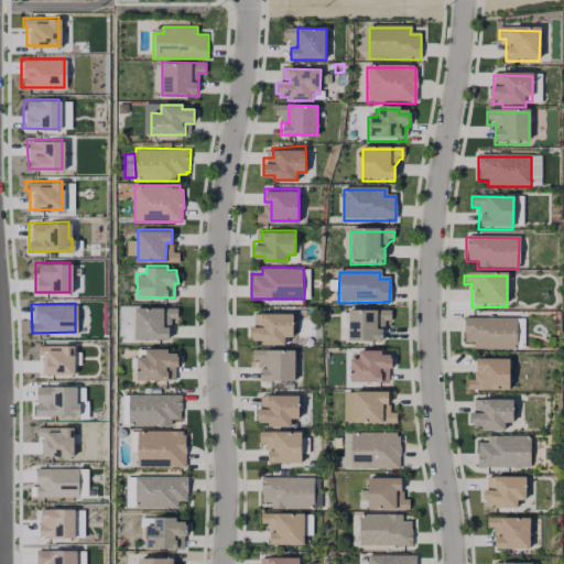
[(171,317),(170,337),(136,337),(137,307),(177,307),(177,317),(171,317)]
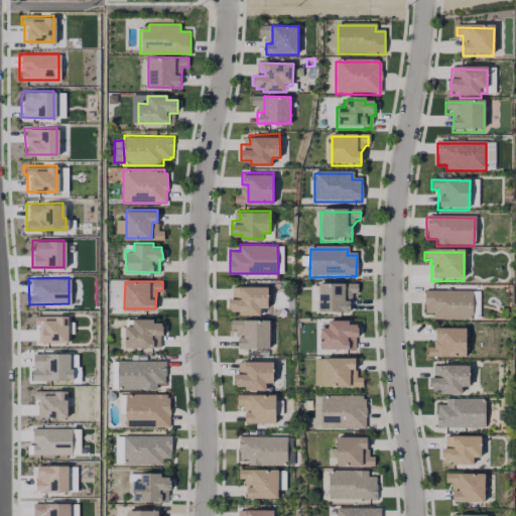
[(268,285),(268,306),(260,306),(260,314),(241,314),(241,310),(233,310),(233,307),(230,306),(230,297),(234,297),(233,285),(268,285)]
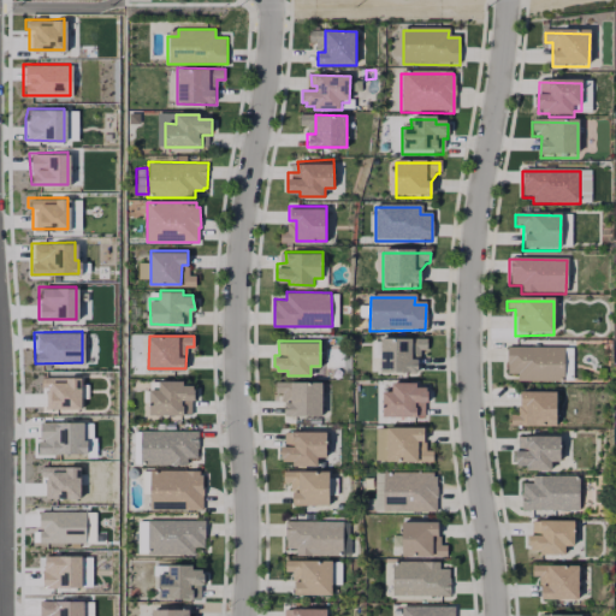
[(426,343),(426,353),(422,353),(416,361),(416,377),(380,377),(380,343),(426,343)]
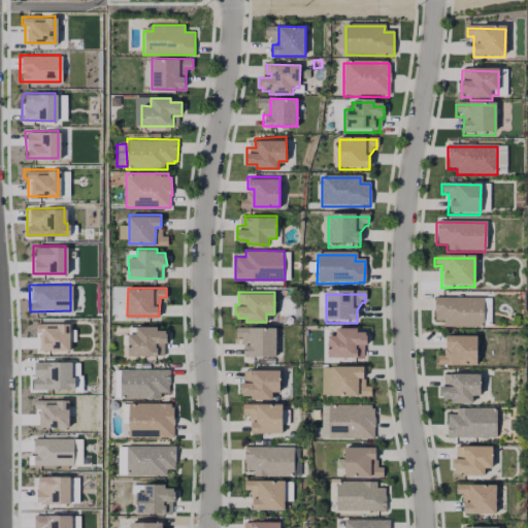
[(483,328),(443,328),(443,322),(434,322),(434,299),(484,300),(483,328)]
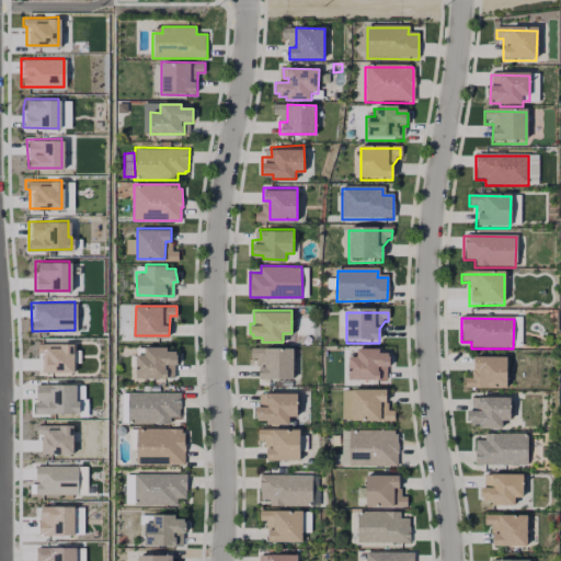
[(71,371),(39,371),(39,352),(35,352),(35,343),(71,342),(71,371)]
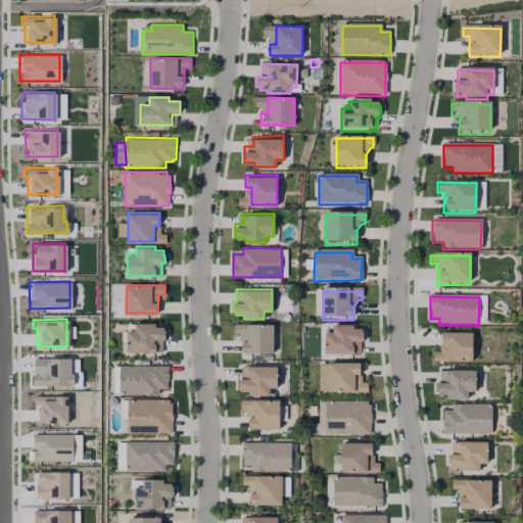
[(165,326),(167,338),(162,338),(161,350),(127,350),(127,329),(136,329),(136,323),(155,323),(155,326),(165,326)]
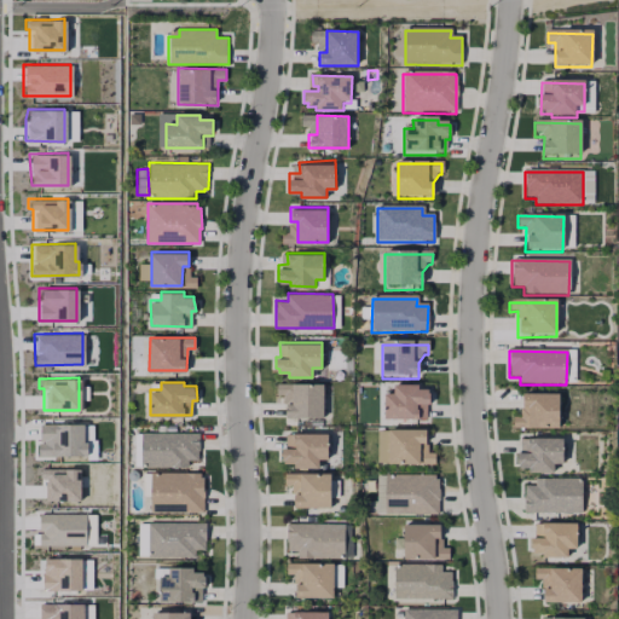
[(323,382),(324,416),(287,416),(285,394),(277,394),(277,383),(323,382)]
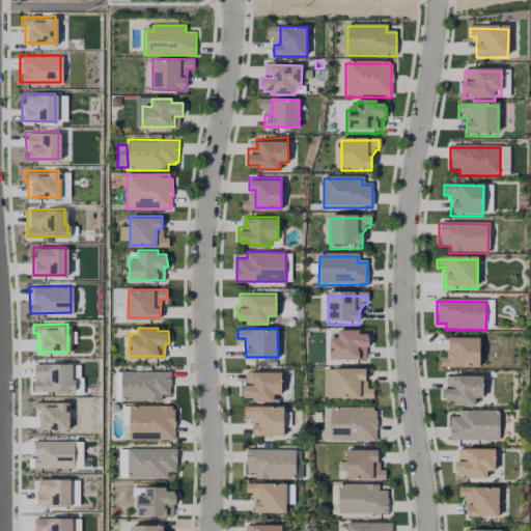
[(367,338),(367,350),(364,350),(364,362),(329,362),(329,340),(337,341),(337,335),(358,335),(358,338),(367,338)]
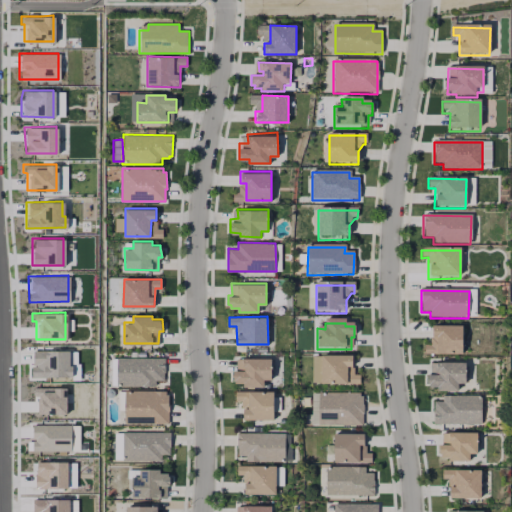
[(461,357),(436,357),(424,355),(424,346),(432,346),(432,327),(461,328),(461,357)]
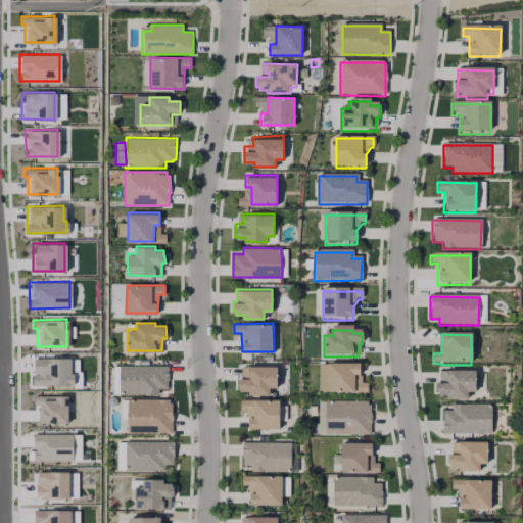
[(72,384),(31,384),(31,358),(68,358),(68,373),(72,373),(72,384)]
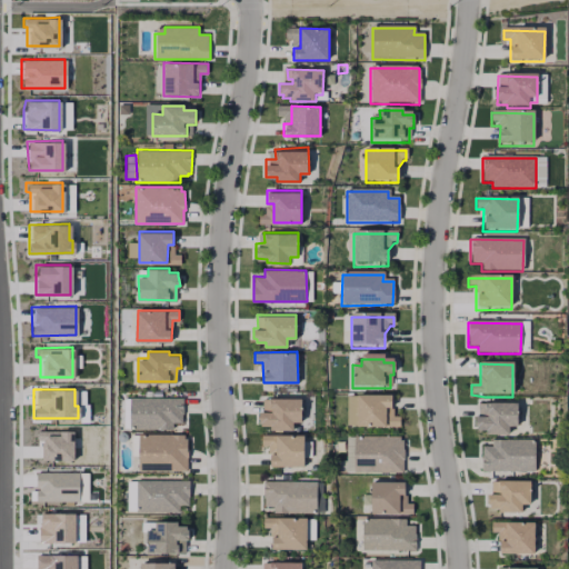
[(183,398),(182,422),(173,422),(173,428),(133,428),(133,425),(130,425),(130,397),(183,398)]
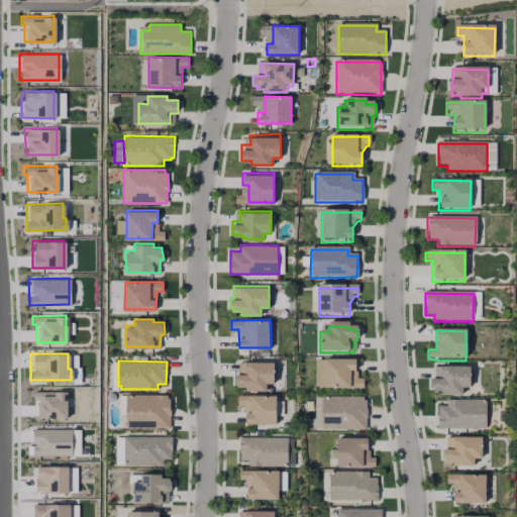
[(274,360),(275,383),(267,383),(266,390),(246,390),(246,386),(238,386),(238,384),(236,384),(235,373),(239,373),(239,362),(245,362),(274,360)]
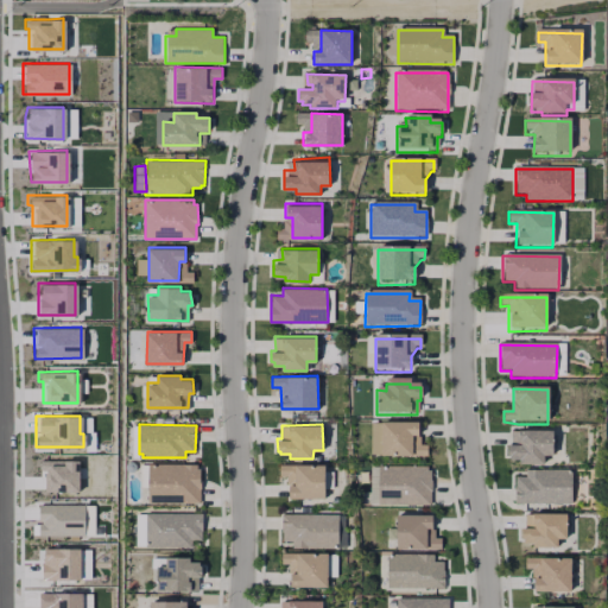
[(426,458),(381,458),(381,426),(417,426),(417,438),(419,439),(419,448),(426,448),(426,458)]
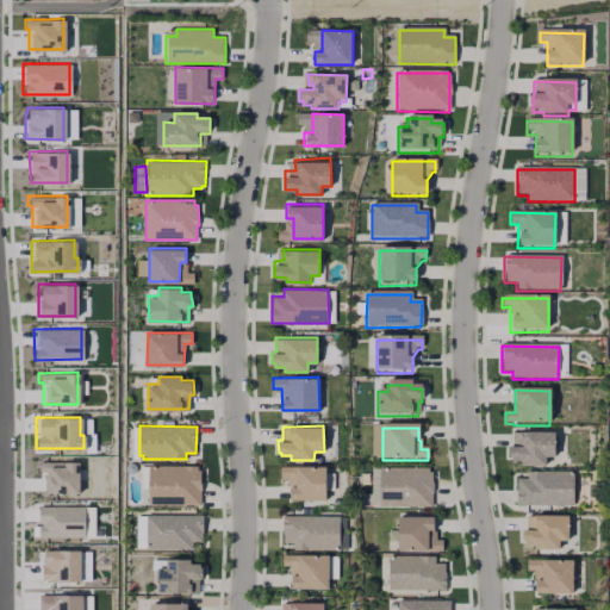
[(553,434),(553,461),(546,461),(546,467),(511,467),(510,450),(514,450),(514,434),(553,434)]
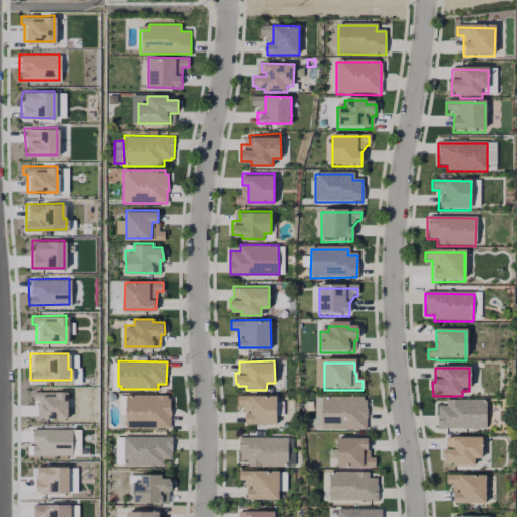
[(65,417),(35,417),(35,400),(32,400),(32,391),(65,391),(65,417)]
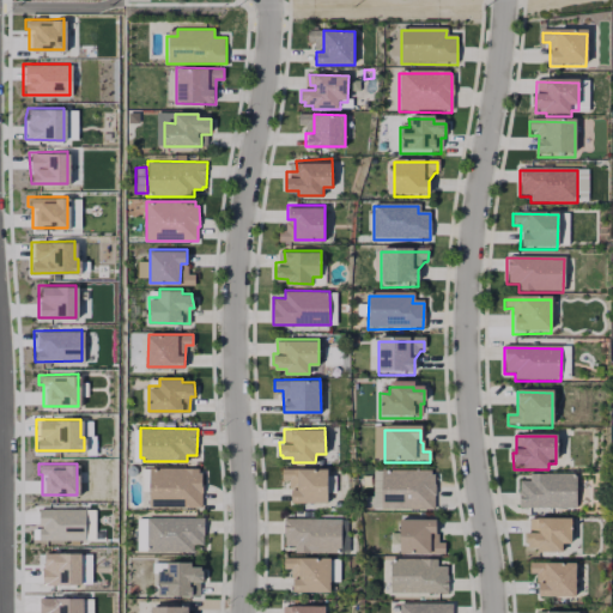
[(198,468),(198,472),(202,472),(202,507),(150,507),(151,467),(198,468)]
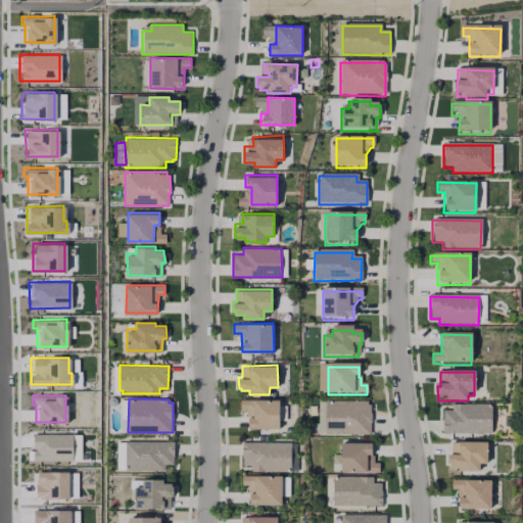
[(280,399),(279,428),(249,427),(249,415),(246,415),(246,409),(241,409),(241,398),(280,399)]
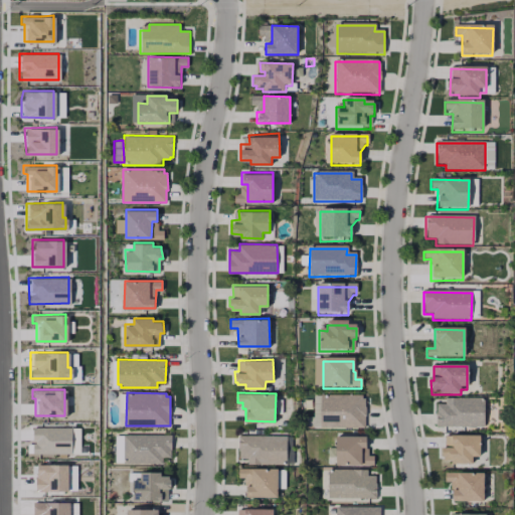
[(363,427),(320,427),(320,396),(363,396),(363,427)]
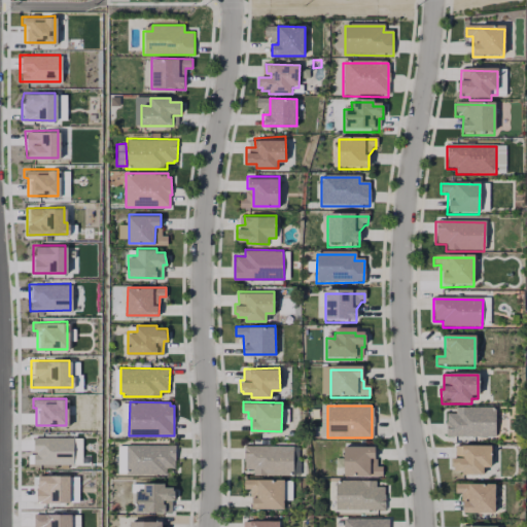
[(495,410),(495,438),(446,437),(447,414),(455,414),(455,409),(495,410)]
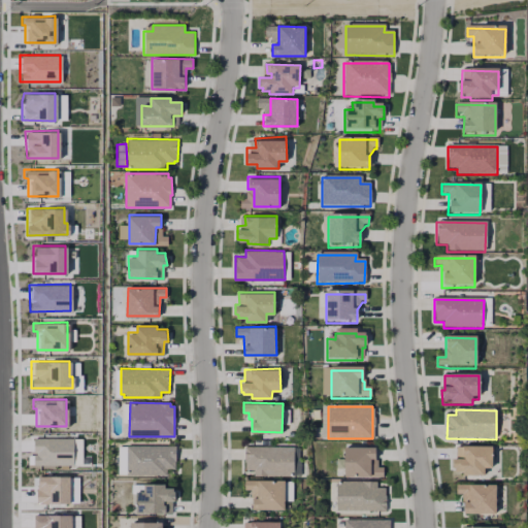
[(71,437),(71,465),(30,465),(31,437),(71,437)]
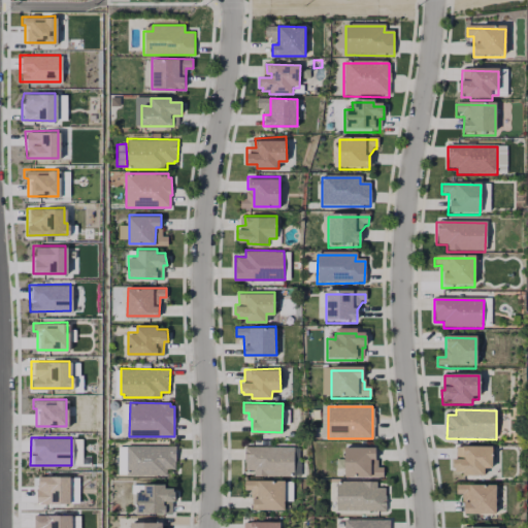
[(166,468),(166,473),(128,473),(127,444),(176,446),(175,467),(166,468)]
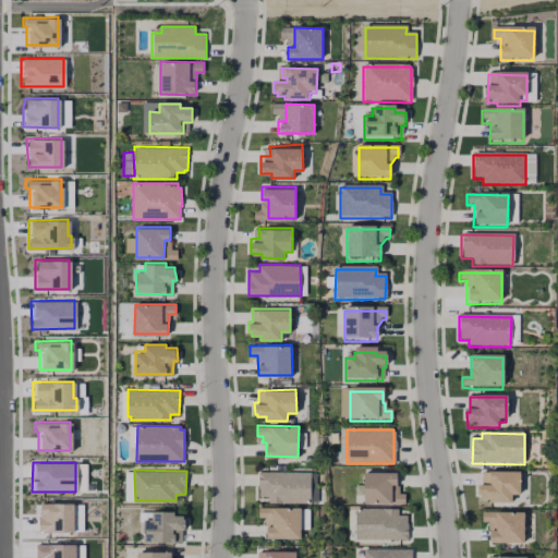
[(311,472),(310,502),(269,502),(269,496),(261,495),(258,471),(311,472)]
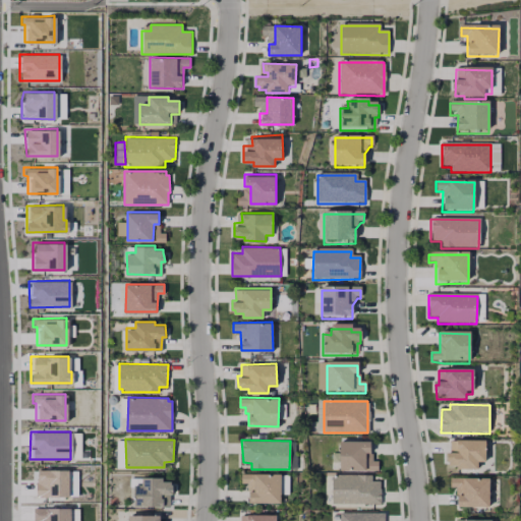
[(485,443),(484,464),(477,464),(476,472),(457,472),(457,468),(448,467),(449,443),(485,443)]
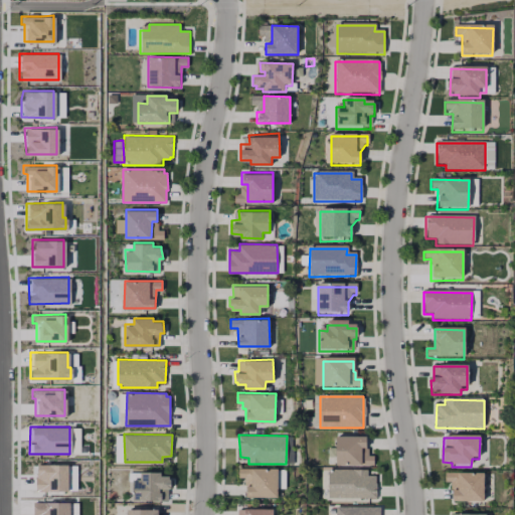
[(373,458),(373,466),(362,466),(362,469),(336,469),(335,440),(365,440),(364,450),(368,450),(367,458),(373,458)]
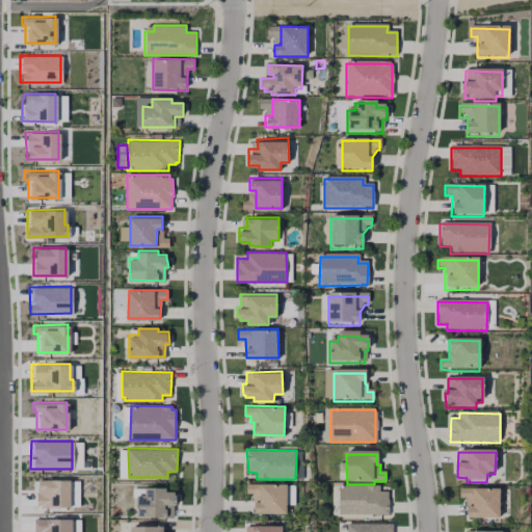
[(68,479),(68,507),(35,507),(35,479),(68,479)]
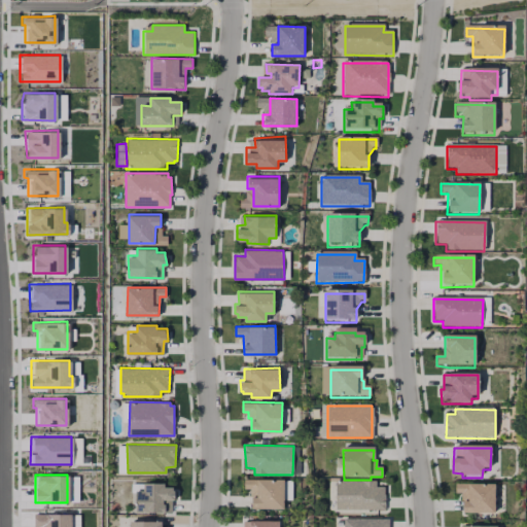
[(285,479),(284,507),(252,506),(252,494),(251,489),(244,489),(244,479),(285,479)]
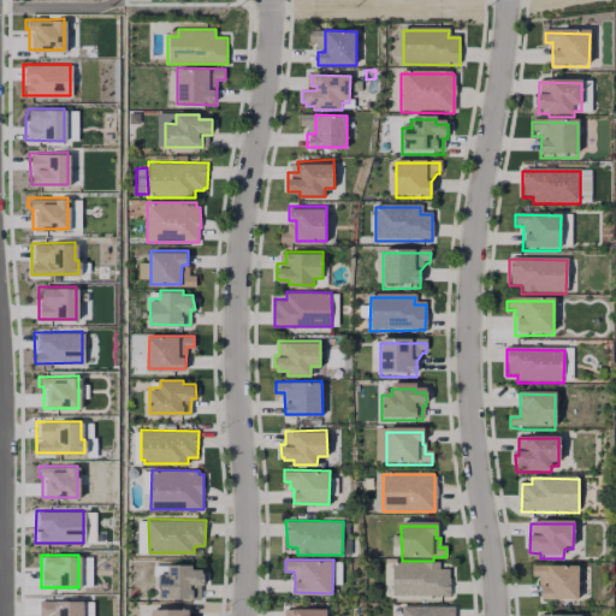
[(202,572),(205,582),(201,582),(201,598),(159,597),(159,572),(169,572),(167,563),(193,564),(193,568),(202,569),(202,572)]
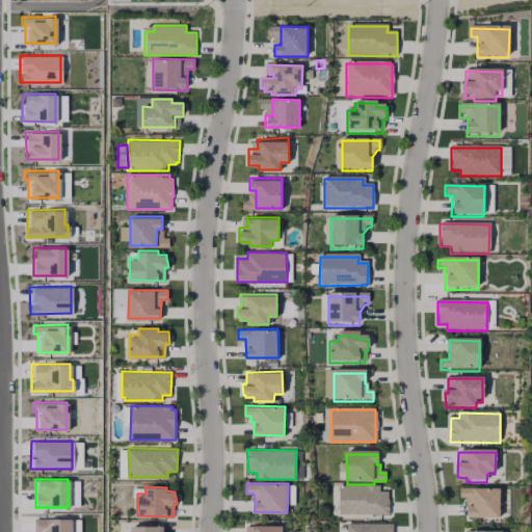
[(388,515),(339,516),(339,487),(379,488),(379,493),(388,493),(388,515)]
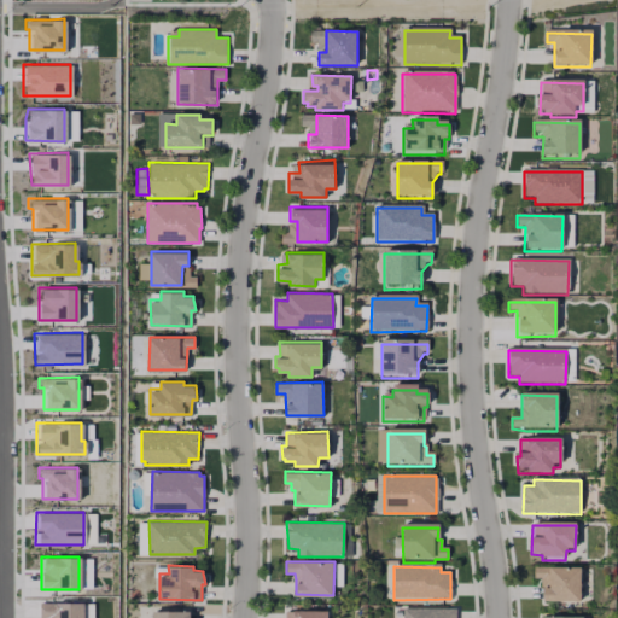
[(581,570),(579,607),(542,606),(542,582),(534,581),(534,569),(581,570)]
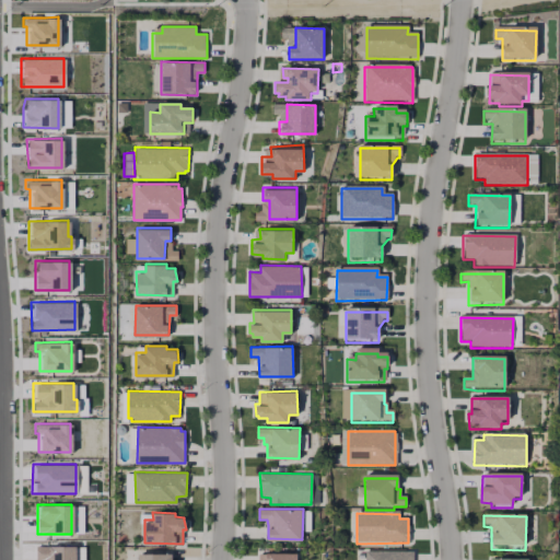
[(73,546),(73,559),(32,559),(33,545),(73,546)]
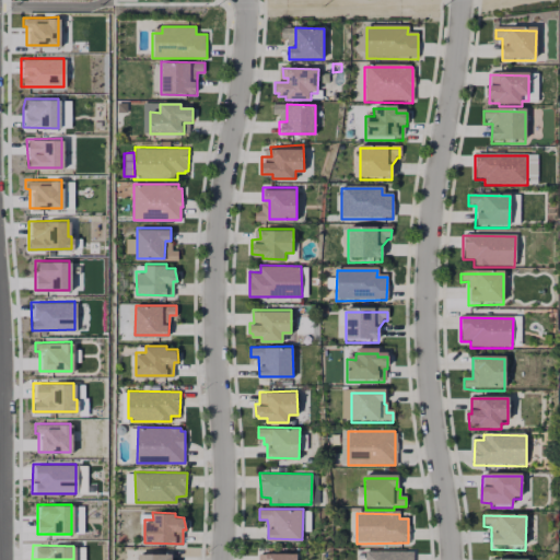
[(363,559),(412,559),(412,550),(364,551),(363,559)]
